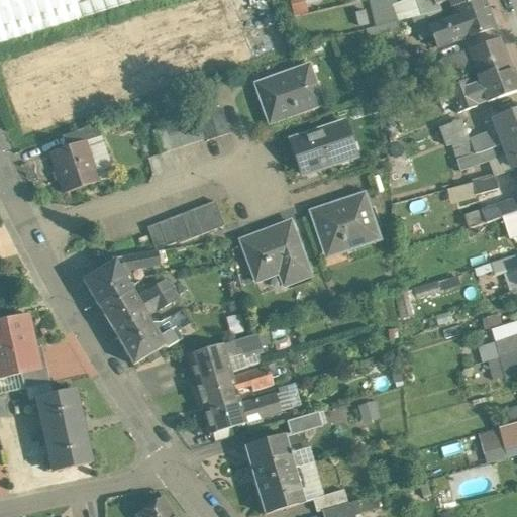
[(0,0),(0,43),(140,0),(0,0)]
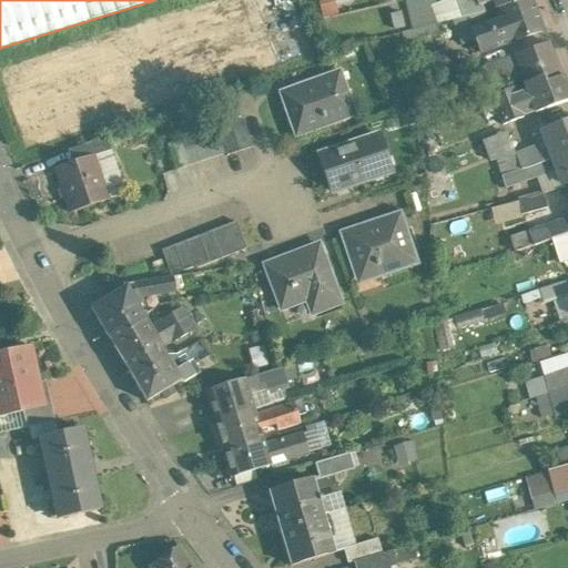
[(337,13),(335,0),(321,0),(324,16),(337,13)]
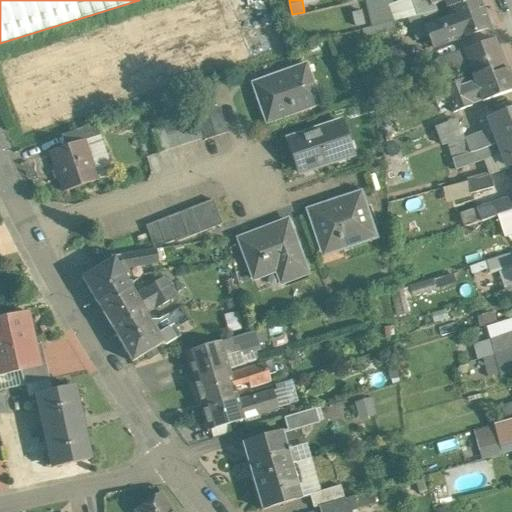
[(414,0),(418,10),(435,4),(445,1),(447,8),(469,0),(414,0)]
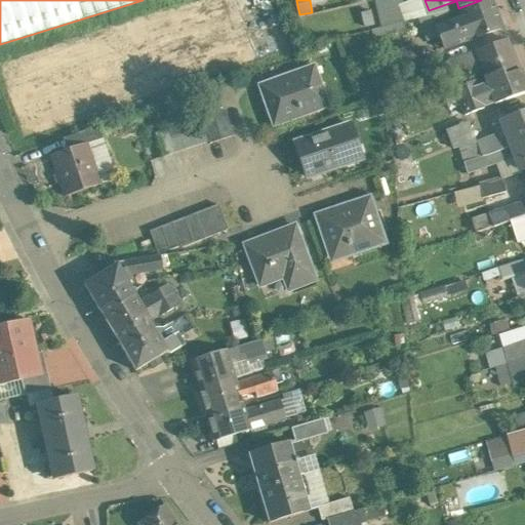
[(481,0),(458,8),(461,16),(451,19),(435,26),(444,50),(471,40),(471,41),(501,30),(490,0),(481,0)]
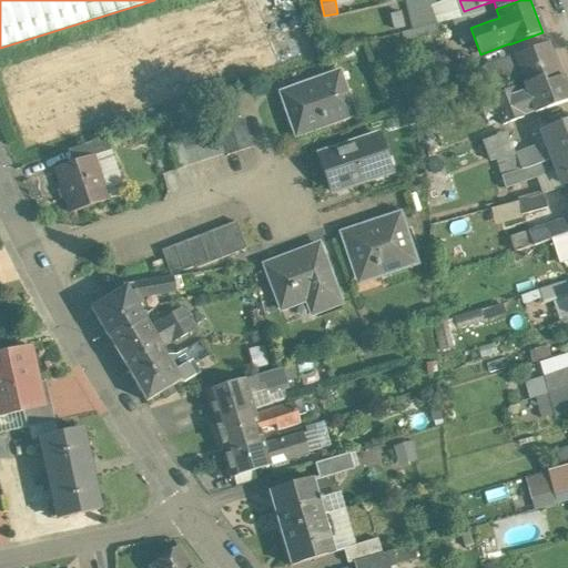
[(483,4),(464,11),(466,19),(467,19),(485,13),(483,4)]
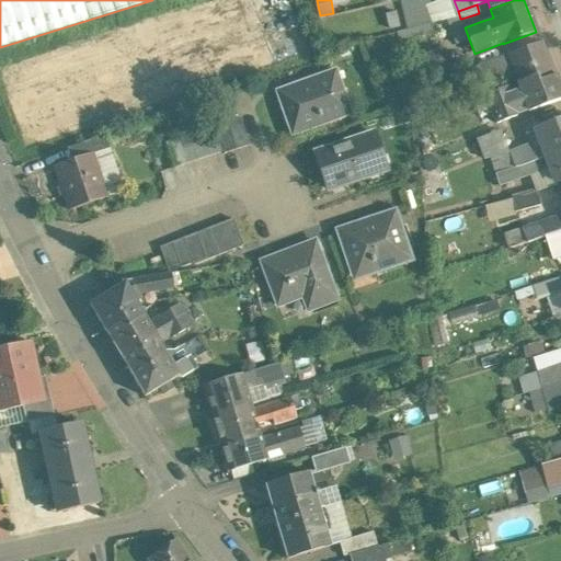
[(479,13),(461,19),(465,27),(482,21),(479,13)]
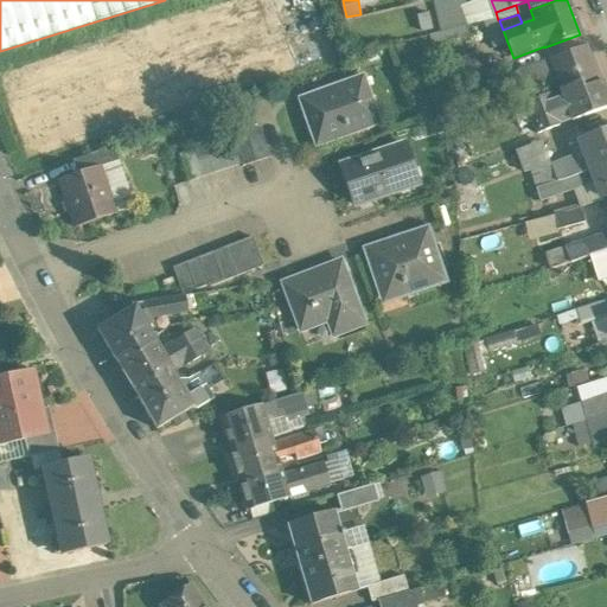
[(585,46),(549,59),(549,61),(557,83),(561,90),(579,83),(581,90),(599,83),(585,46)]
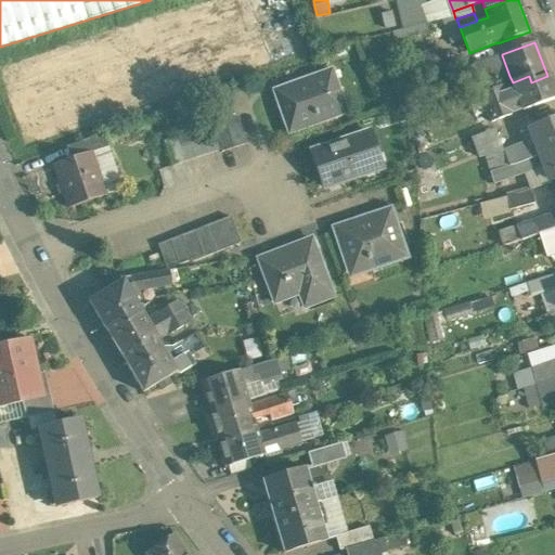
[(502,55),(478,64),(487,85),(510,76),(502,55)]
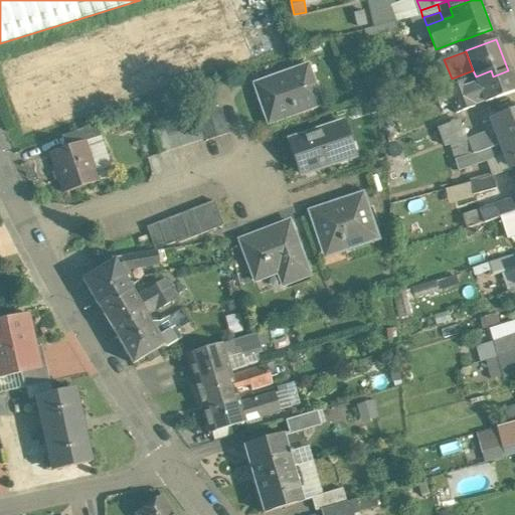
[(308,65),(254,84),(268,123),(321,104),(308,65)]
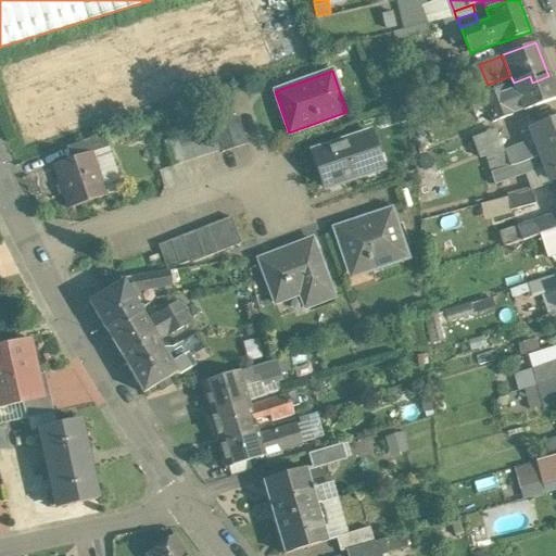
[(532,83),(530,76),(514,83),(516,90),(507,93),(515,113),(523,110),(555,98),(555,96),(548,76),(532,83)]
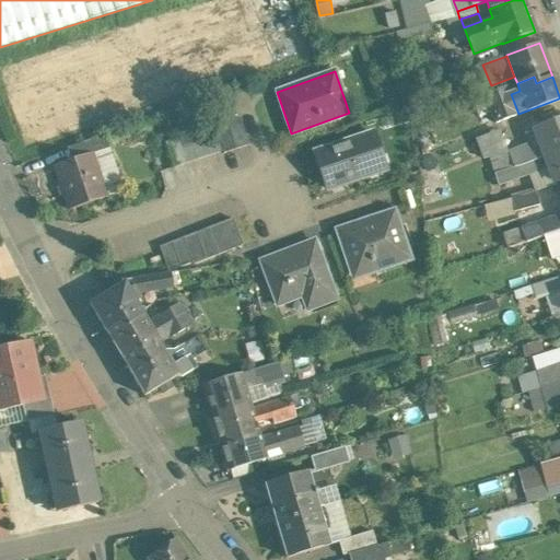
[(508,88),(485,96),(494,124),(518,114),(511,94),(508,88)]
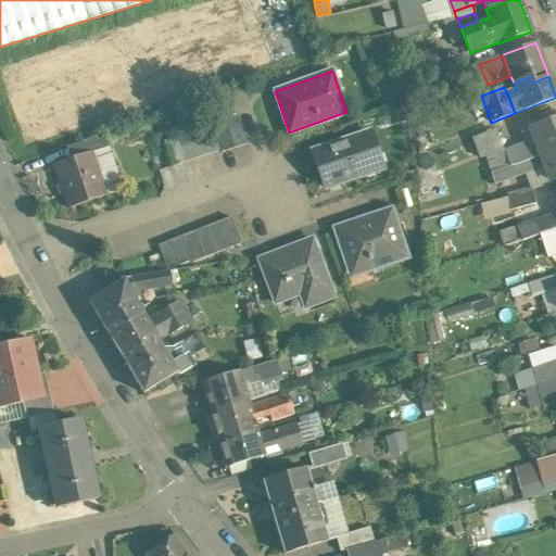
[(237,117),(225,122),(234,149),(247,143),(237,117)]
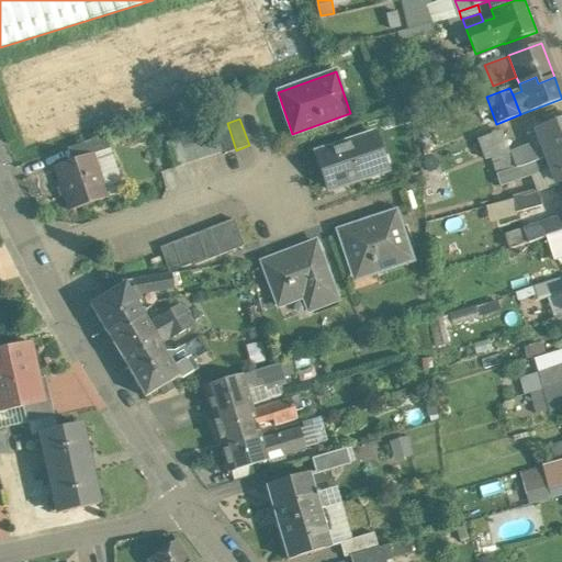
[(561,120),(537,130),(544,148),(537,152),(540,160),(561,150),(561,120)]
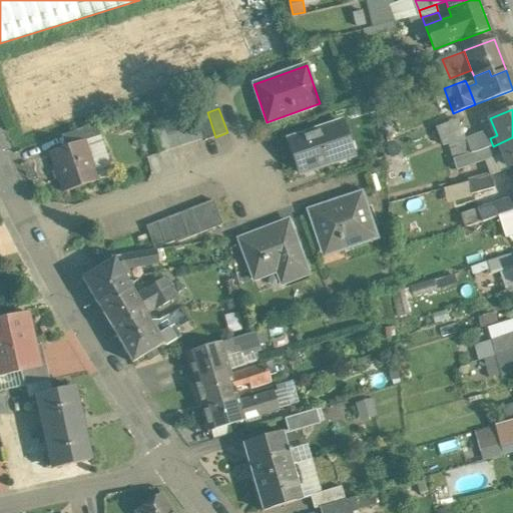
[(207,112),(196,116),(203,138),(204,140),(215,137),(207,112)]
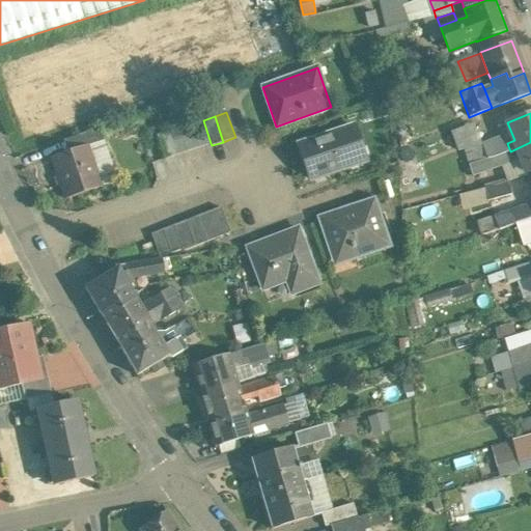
[(203,120),(191,124),(199,147),(211,143),(203,120)]
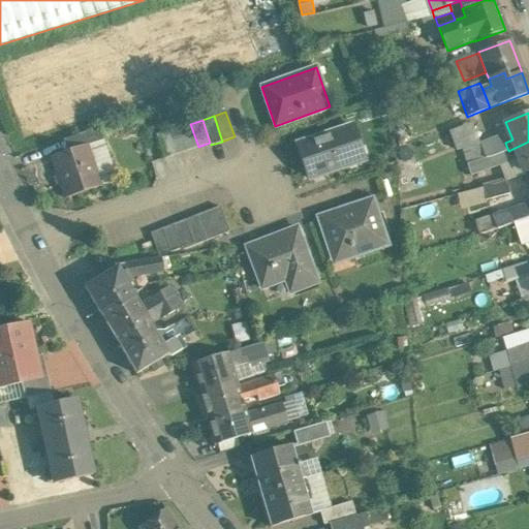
[(460,161),(480,157),(473,122),(453,126),(460,161)]
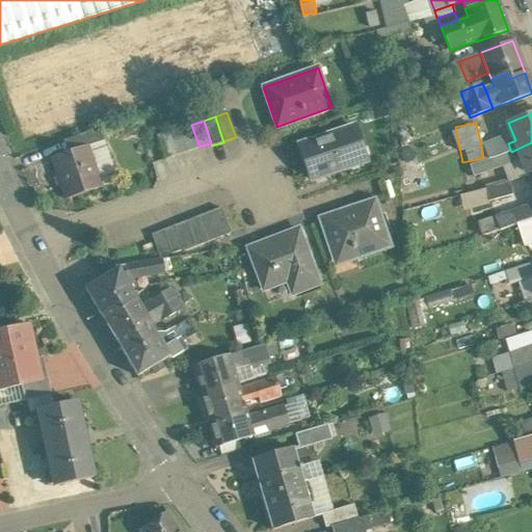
[(191,125),(180,128),(187,152),(200,148),(191,125)]
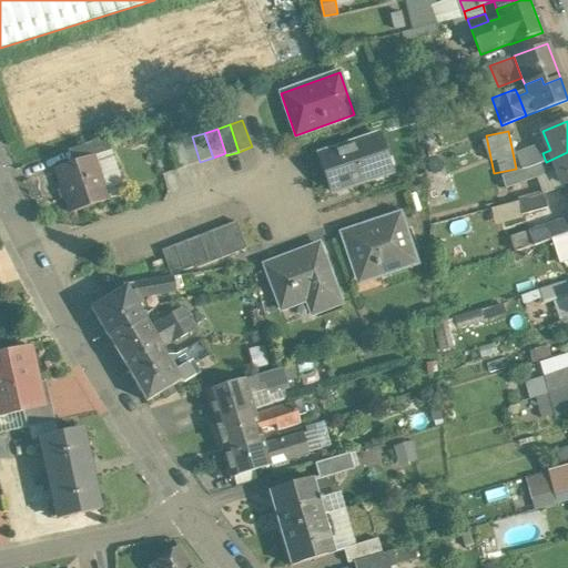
[(377,134),(320,154),(333,192),(373,179),(371,171),(388,164),(377,134)]
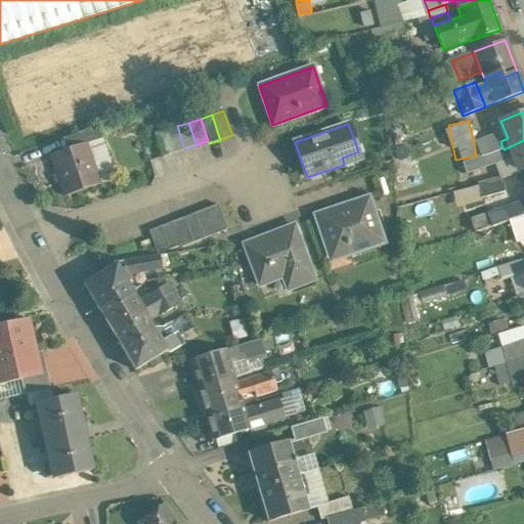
[(177,126),(166,130),(173,154),(184,149),(177,126)]
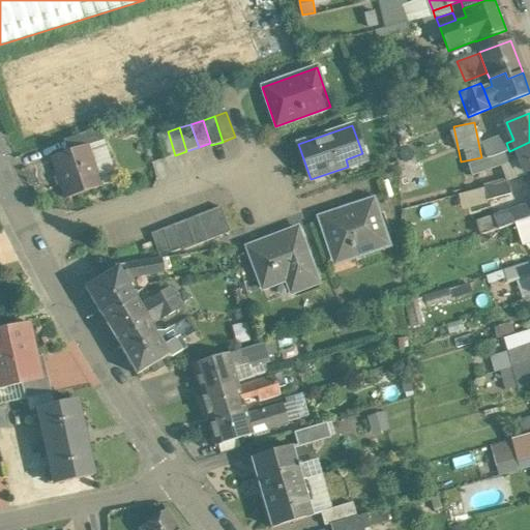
[(503,136),(488,142),(493,156),(509,151),(506,143),(503,136)]
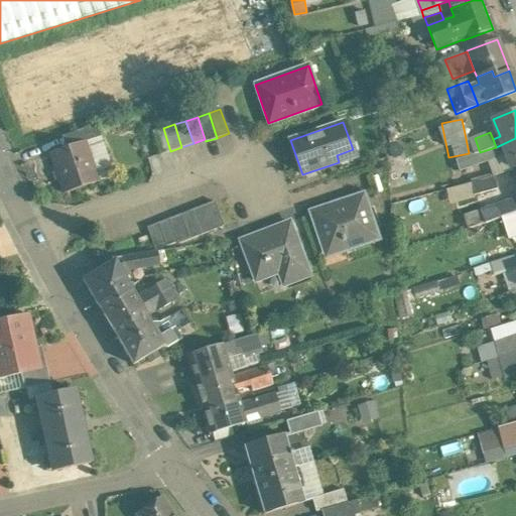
[(515,138),(496,147),(499,155),(506,152),(513,169),(515,167),(515,138)]
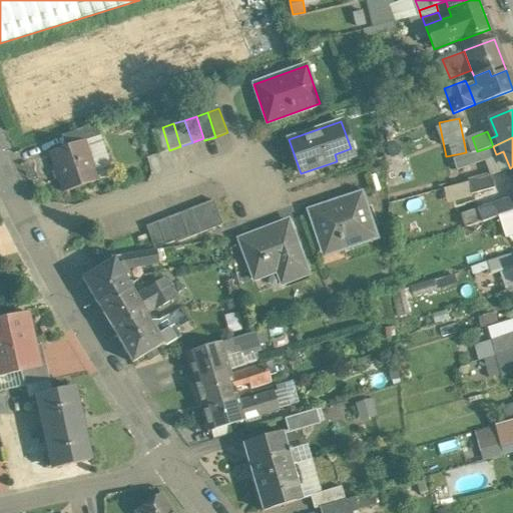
[(85,141),(49,153),(63,192),(98,180),(85,141)]
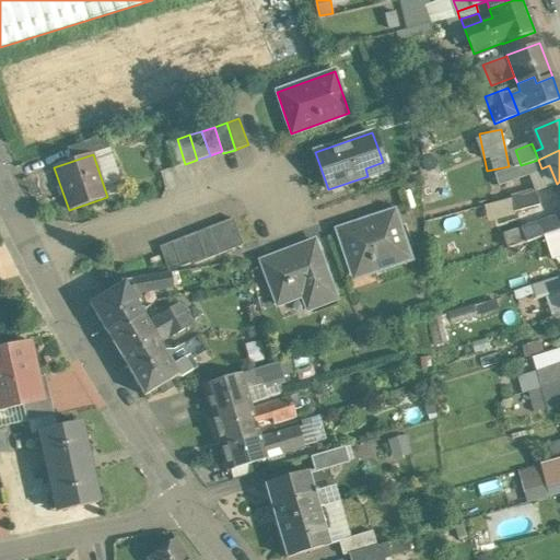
[(538,160),(521,165),(526,182),(544,175),(541,168),(538,160)]
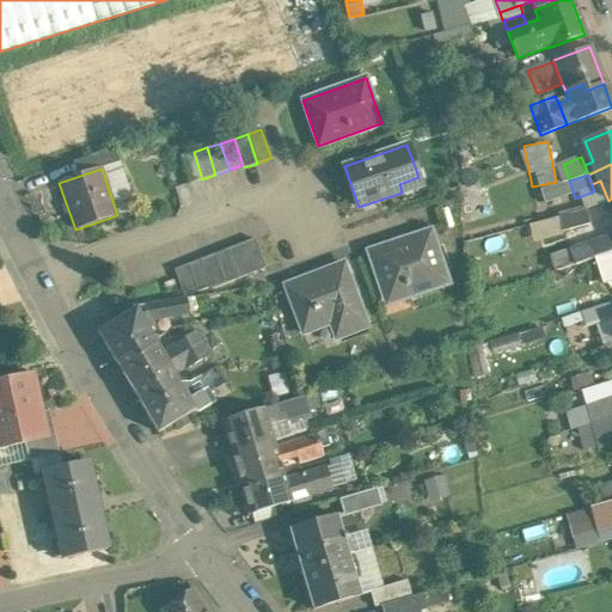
[(586,209),(558,216),(562,232),(589,225),(586,209)]
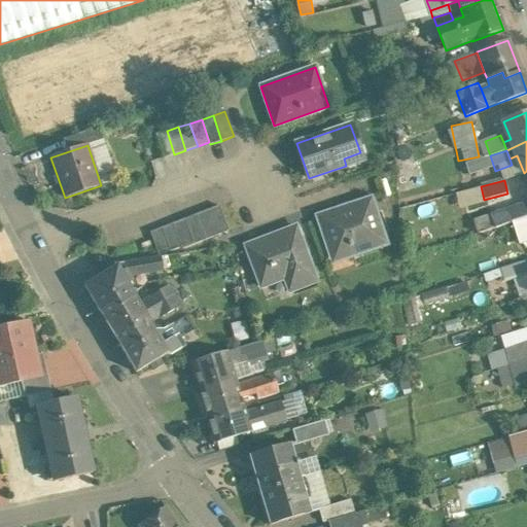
[(372,199),(322,215),(336,254),(350,249),(352,256),(387,245),(372,199)]
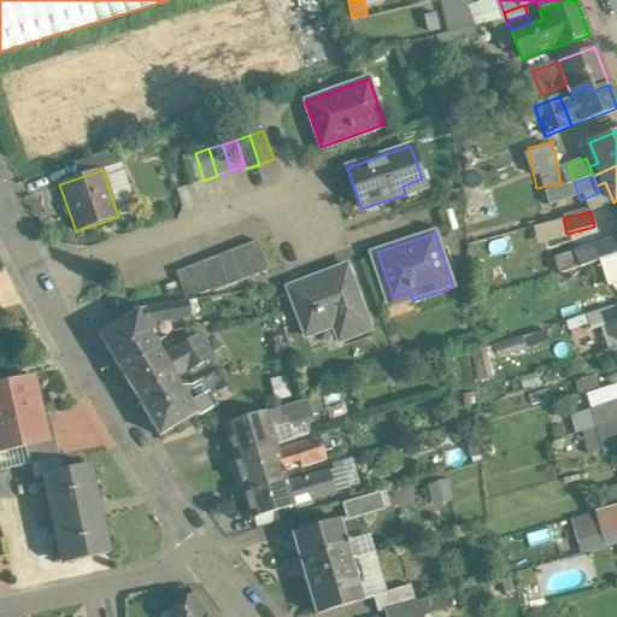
[(616,238),(593,246),(599,260),(616,254),(616,238)]
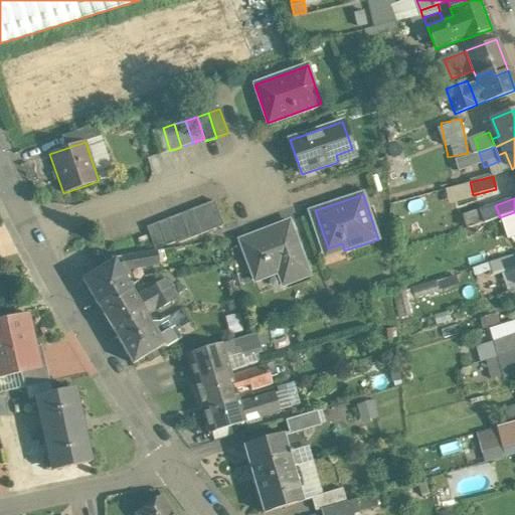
[(214,201),(202,206),(211,230),(223,225),(214,201)]
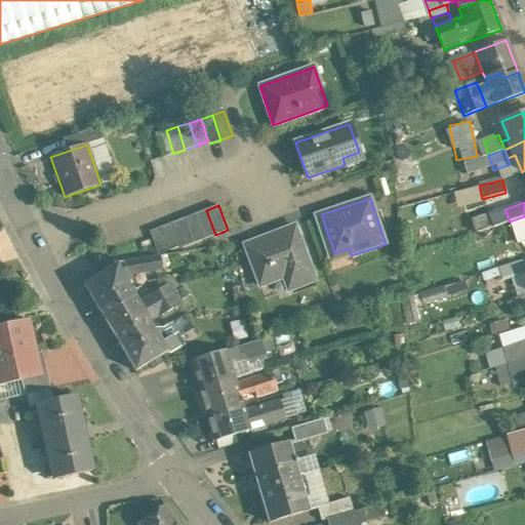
[(215,235),(206,210),(195,214),(204,239),(215,235)]
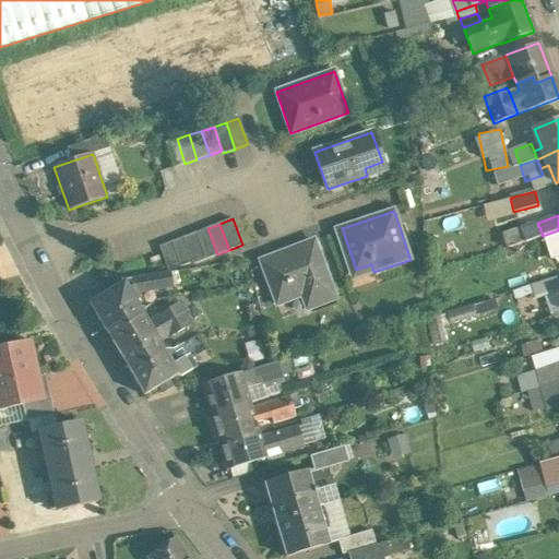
[(207,228),(195,233),(205,259),(217,254),(207,228)]
